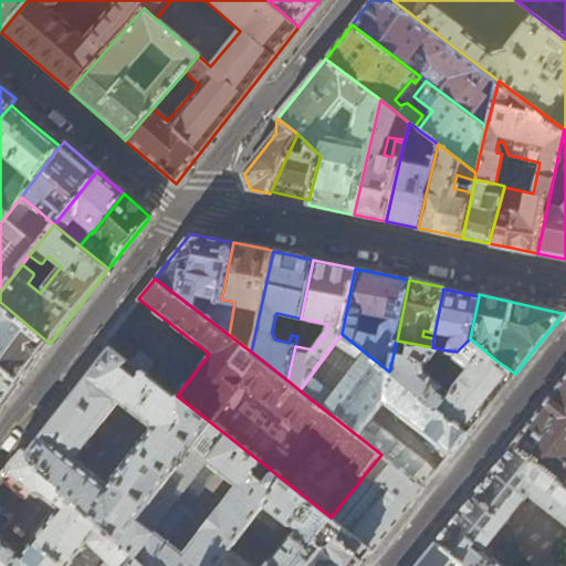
[(24,377),(50,344),(0,302),(0,366),(20,384),(24,377)]
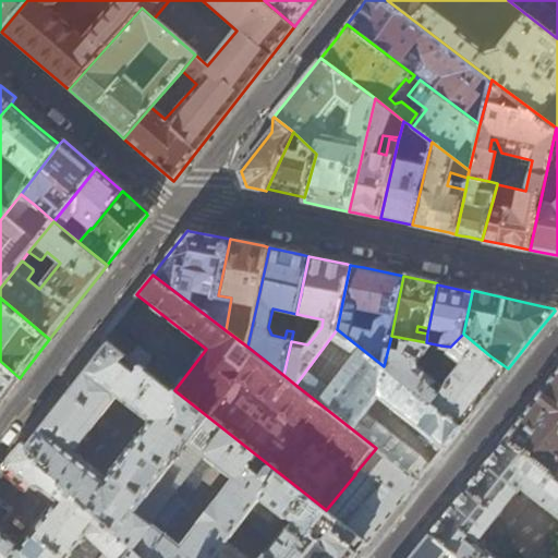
[(102,339),(108,343),(142,370),(152,356),(112,326),(102,339)]
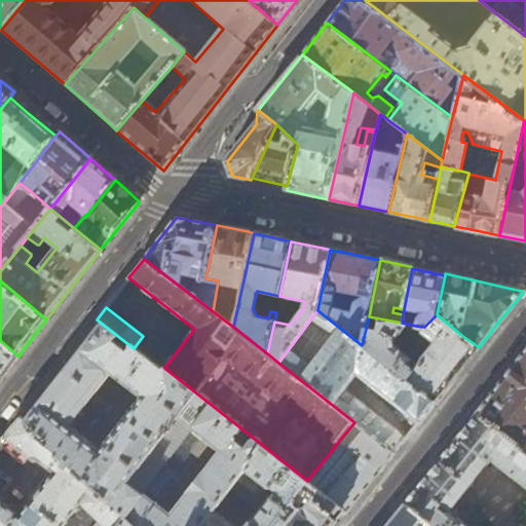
[(418,423),(435,403),(362,345),(317,310),(278,363),(354,422),(383,445),(393,454),(406,439),(344,390),(357,374),(418,423)]
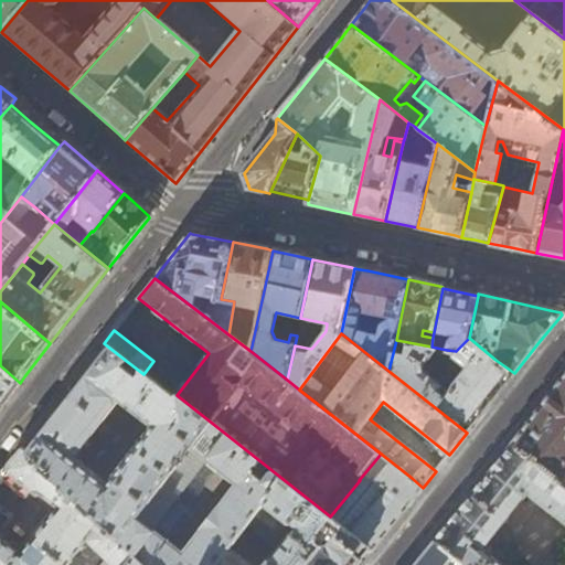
[(490,404),(514,373),(496,360),(469,338),(456,351),(447,350),(467,365),(445,396),(438,391),(443,385),(424,370),(423,365),(436,348),(432,347),(396,340),(388,371),(467,433),(490,404)]
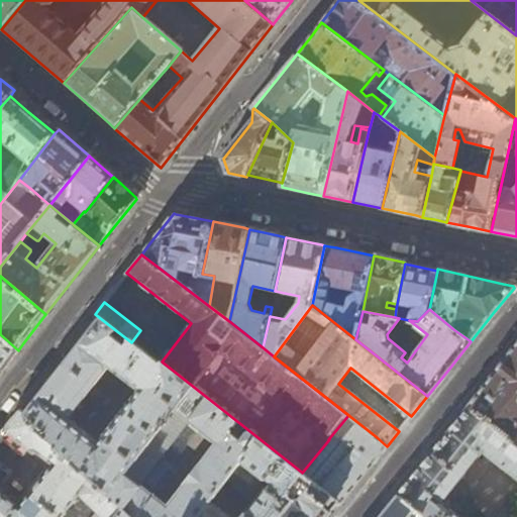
[(160,365),(131,342),(100,318),(60,371),(25,414),(123,509),(130,516),(323,516),(337,501),(302,473),(301,472),(162,362),(160,365)]
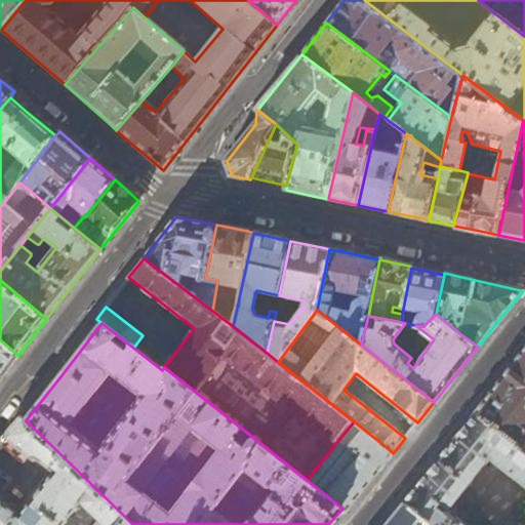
[(0,379),(5,372),(18,356),(0,339),(0,379)]
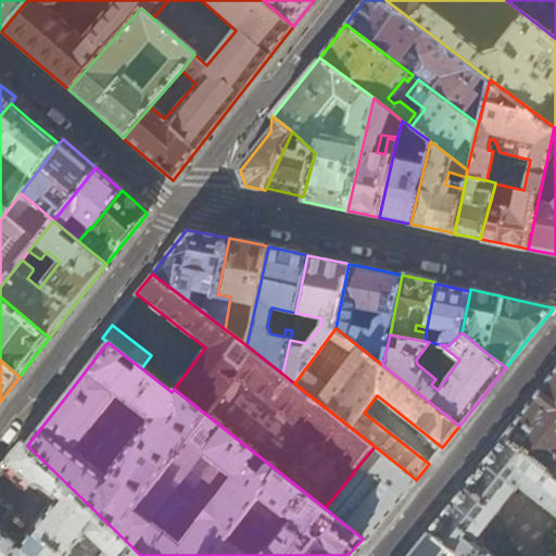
[(555,369),(538,394),(534,400),(505,436),(555,477),(555,369)]
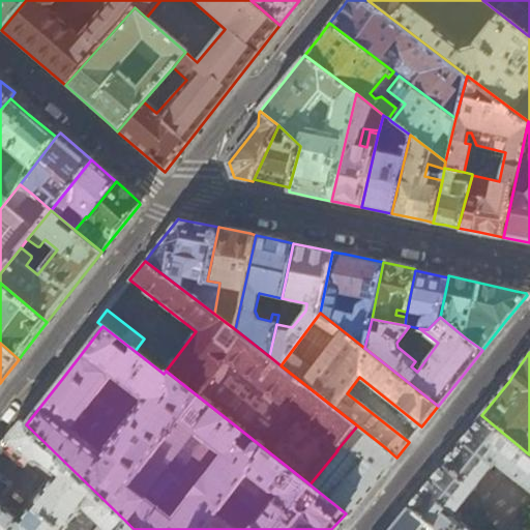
[(409,506),(438,529),(492,529),(484,523),(480,527),(473,522),(475,518),(469,513),(462,523),(454,517),(495,464),(529,491),(529,454),(481,415),(436,472),(409,506)]
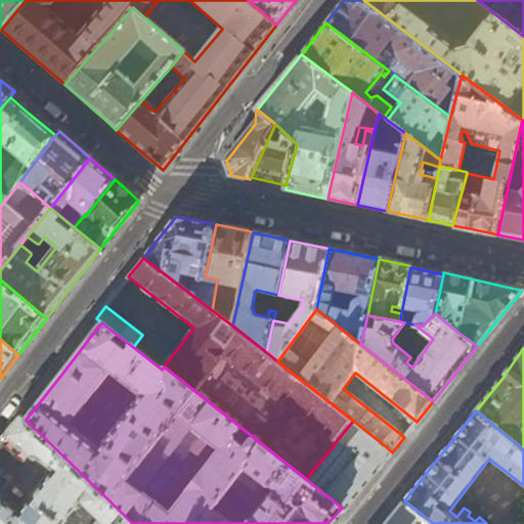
[(0,523),(118,523),(125,516),(26,420),(22,416),(0,442),(23,463),(29,456),(35,461),(36,459),(41,463),(41,464),(47,469),(48,468),(54,472),(19,514),(3,499),(5,497),(0,492),(8,481),(0,473),(0,523)]
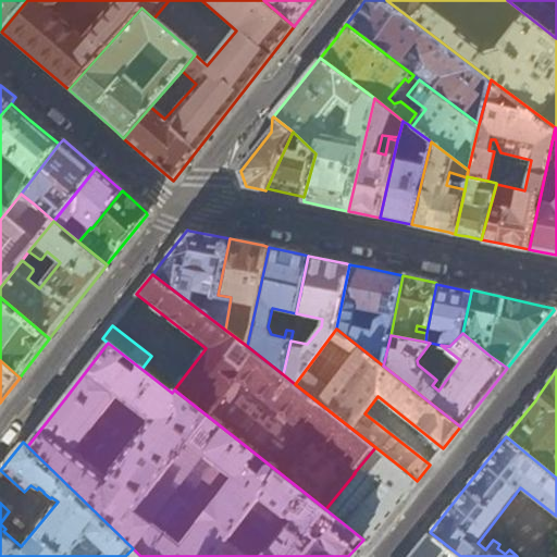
[(406,471),(375,447),(354,473),(355,473),(325,509),(363,540),(368,543),(398,505),(417,481),(406,471)]
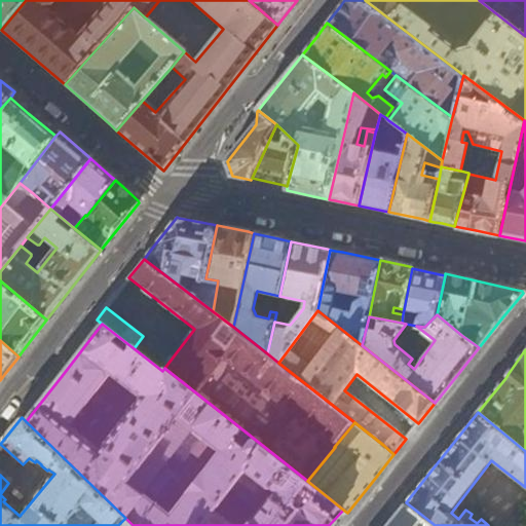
[(435,525),(406,502),(386,525),(435,525)]
